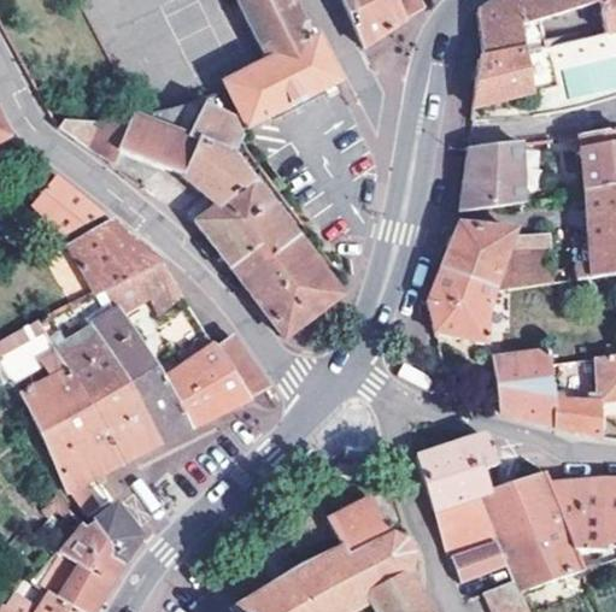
[(235,0),(265,58),(222,81),(245,127),(336,80),(315,34),(306,37),(287,0),(235,0)]
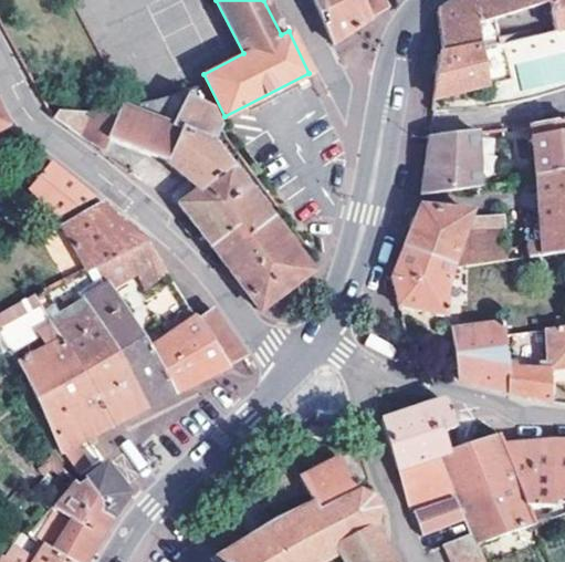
[(388,4),(388,3),(386,0),(313,0),(332,43),(356,25),(388,4)]
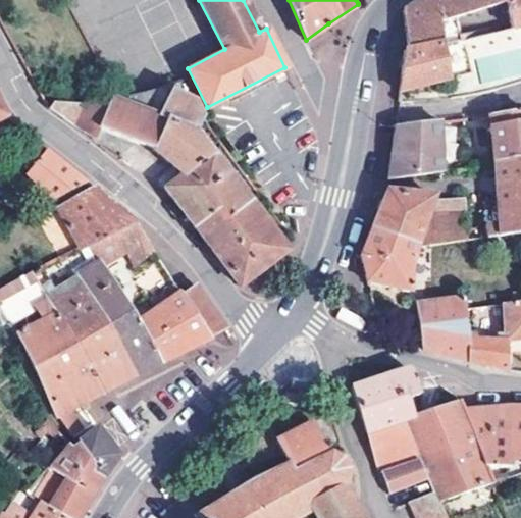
[(443,43),(433,0),(413,0),(404,6),(409,28),(414,50),(443,43)]
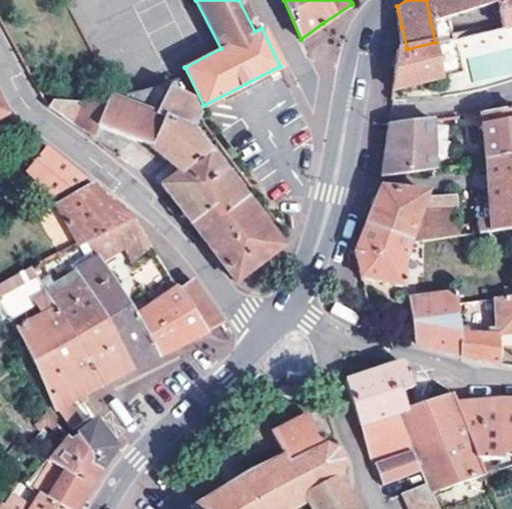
[(426,0),(435,42),(472,33),(502,25),(497,8),(478,12),(475,0),(426,0)]
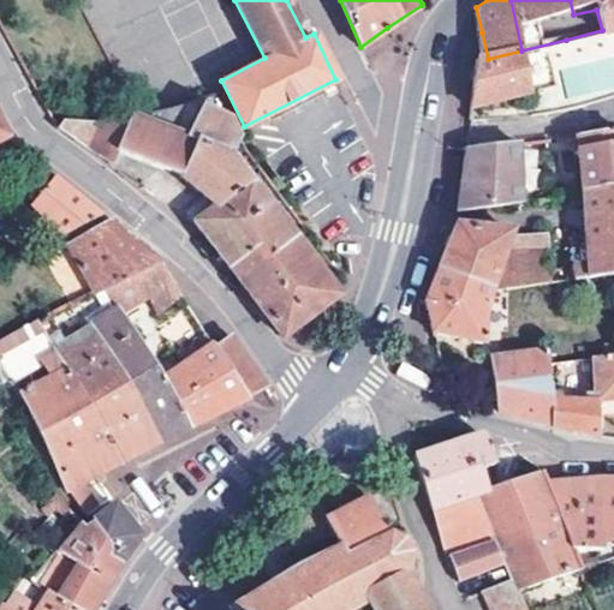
[(602,30),(566,40),(573,71),(613,60),(613,0),(570,0),(573,15),(596,10),(602,30)]
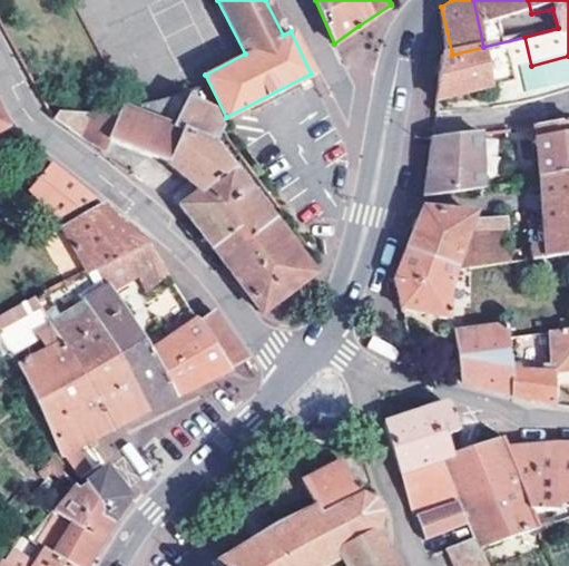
[(447,66),(439,106),(520,87),(535,84),(531,66),(525,37),(483,47),(452,55),(449,56),(447,66)]
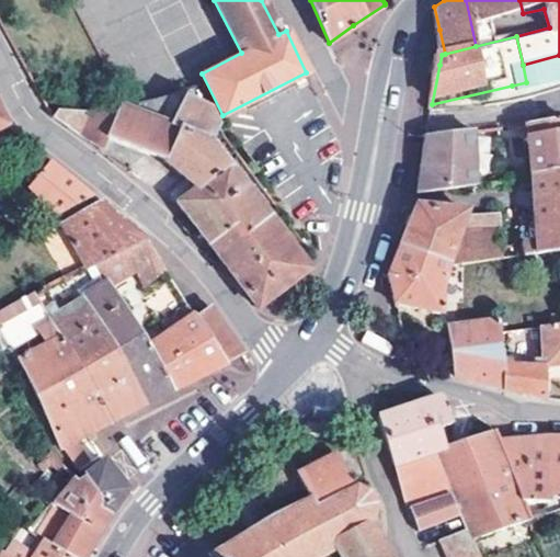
[(118,104),(105,137),(157,157),(166,160),(184,174),(198,184),(227,163),(210,144),(218,124),(216,118),(209,100),(206,104),(183,93),(172,117),(166,114),(162,121),(125,103),(118,104)]
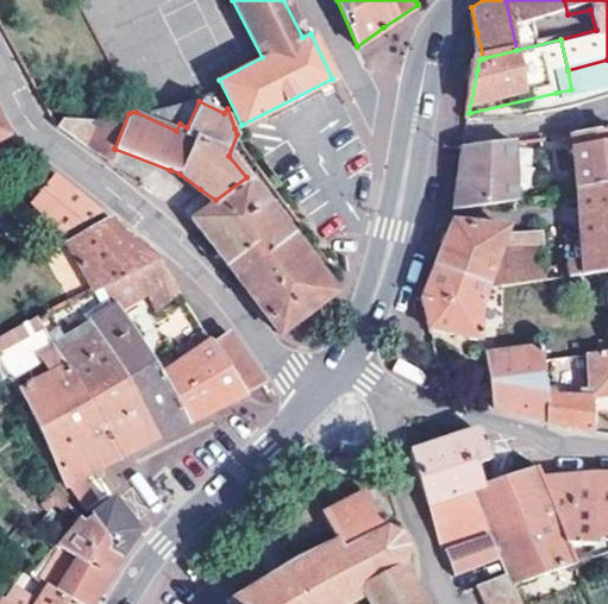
[(61,118),(57,125),(110,162),(114,149),(129,113),(95,120),(61,118)]
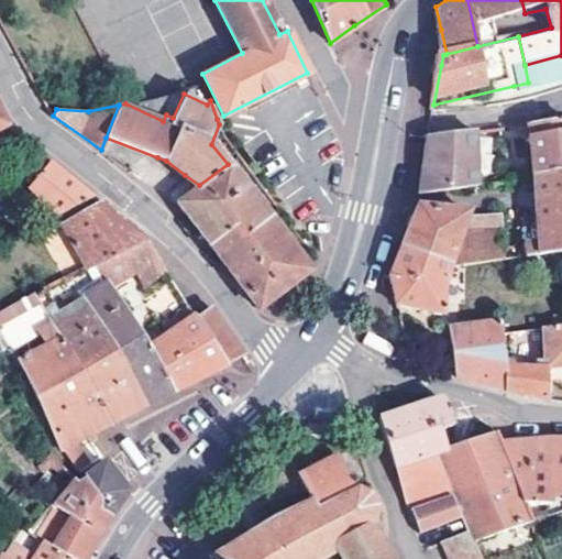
[(561,114),(530,122),(530,175),(561,168),(561,114)]
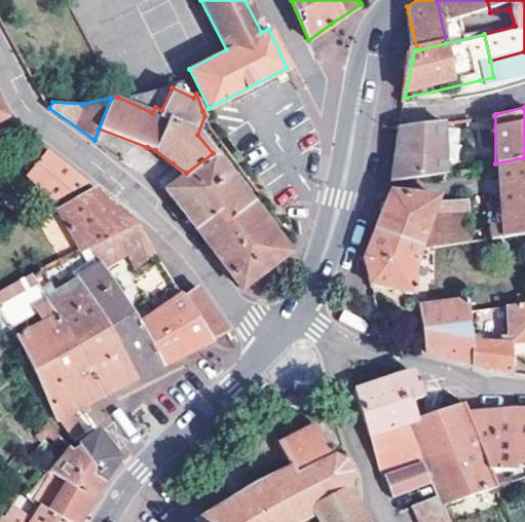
[(399,134),(389,182),(444,173),(444,121),(400,126),(399,134)]
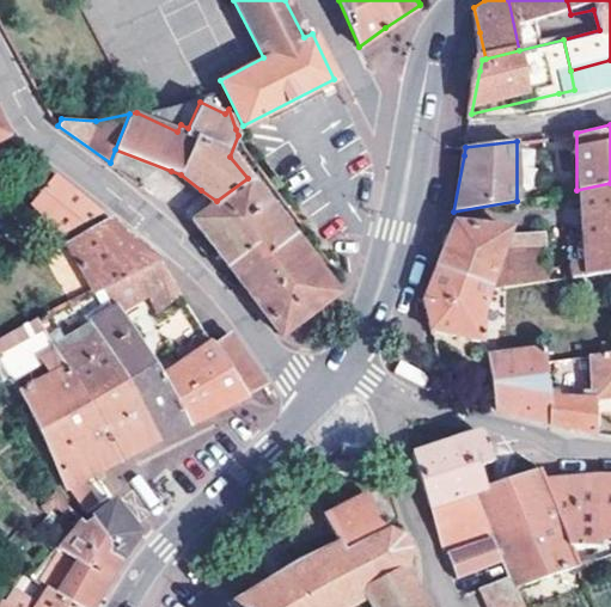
[(77,192),(55,173),(31,202),(26,198),(22,207),(30,214),(34,209),(63,233),(102,213),(77,192)]
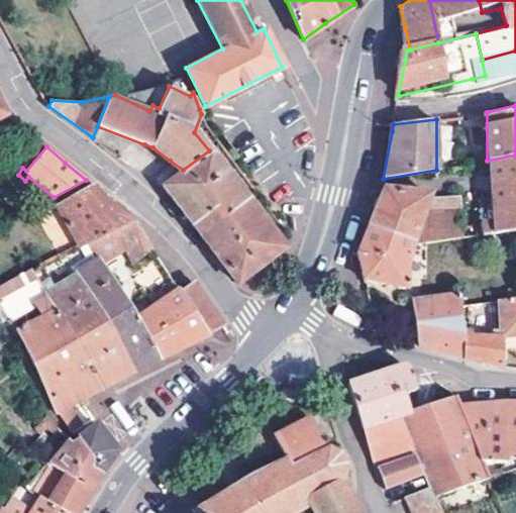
[(183,170),(163,185),(189,220),(200,233),(245,199),(209,150),(183,170)]
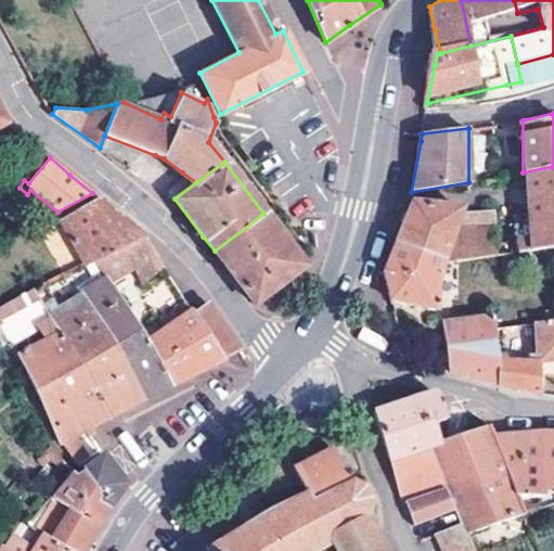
[(553,166),(523,173),(523,180),(526,216),(520,217),(520,221),(510,223),(511,239),(515,239),(517,251),(553,244),(553,166)]
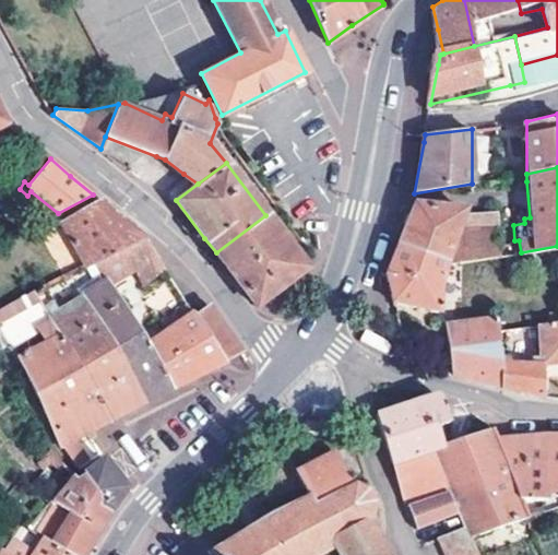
[(95,262),(143,237),(130,225),(99,200),(61,220),(91,264),(95,262)]
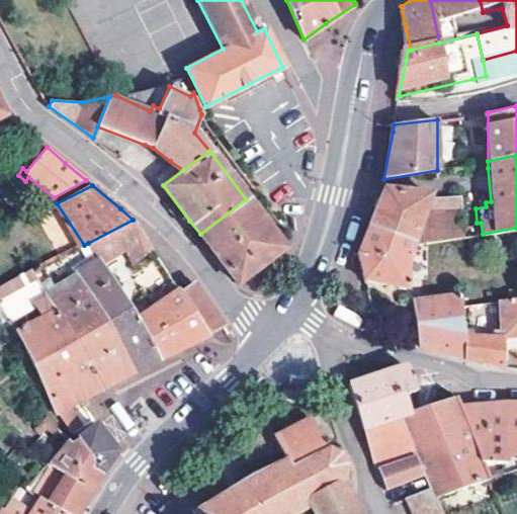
[(359,247),(410,242),(471,235),(470,224),(461,225),(458,196),(446,197),(446,209),(420,211),(425,199),(428,191),(381,188),(377,199),(371,216),(359,247)]
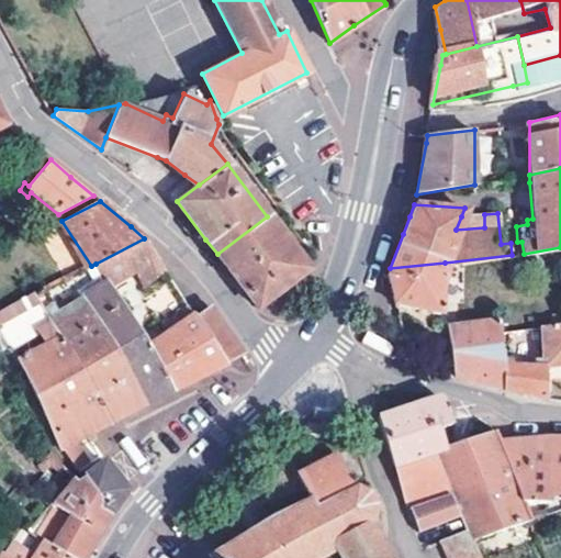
[(484,227),(484,214),(461,216),(456,230),(484,227)]
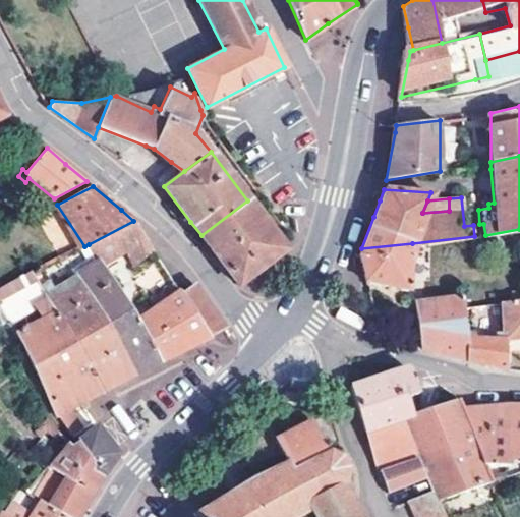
[(247,200),(201,235),(208,243),(237,283),(282,249),(283,246),(247,200)]
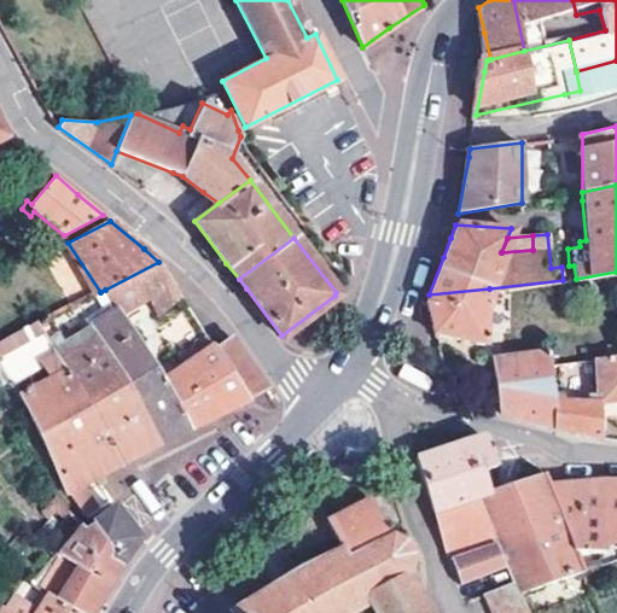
[(180,296),(159,263),(158,262),(105,290),(120,314),(121,309),(127,305),(126,302),(144,296),(153,313),(180,296)]
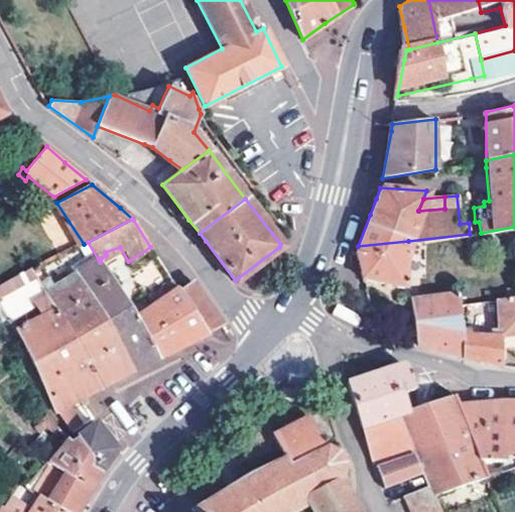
[(407,287),(408,241),(358,246),(357,250),(364,277),(407,287)]
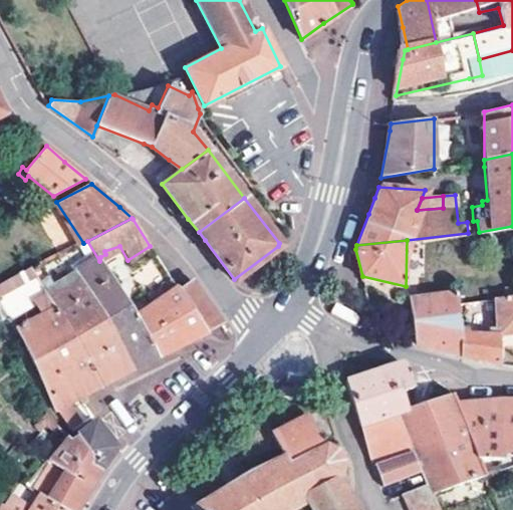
[(68,251),(60,256),(69,277),(77,273),(68,251)]
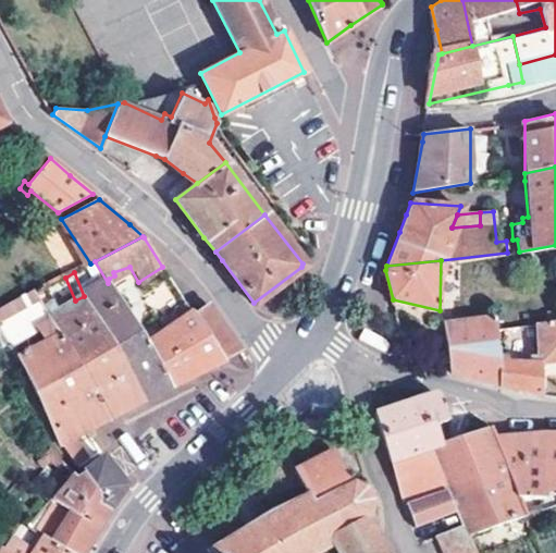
[(62,333),(111,418),(120,414),(146,401),(113,346),(84,296),(75,300),(65,278),(38,292),(51,314),(54,321),(62,333)]
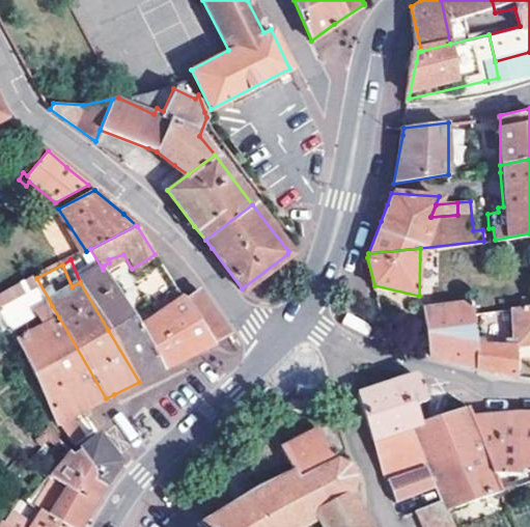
[(175,287),(161,265),(138,280),(152,303),(164,295),(175,287)]
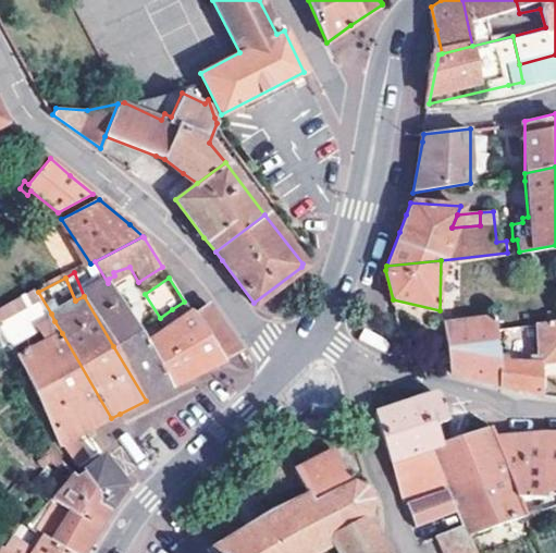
[(108,283),(84,296),(113,346),(138,332),(108,283)]
